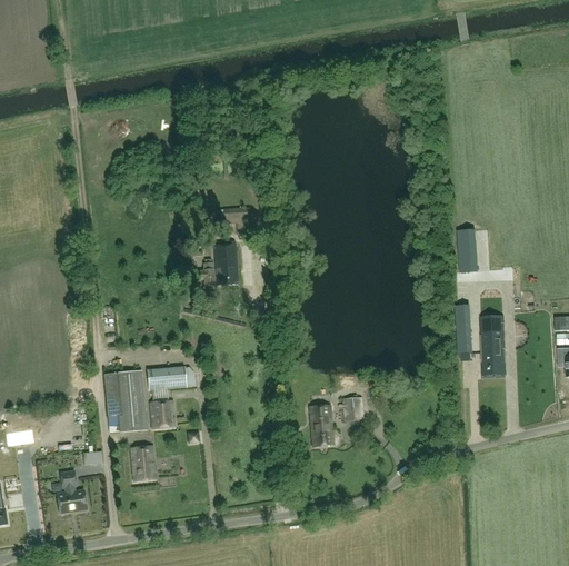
[(245,220),(251,220),(251,205),(223,207),(220,207),(221,220),(225,220),(225,221),(237,220),(238,231),(245,230),(245,220)]
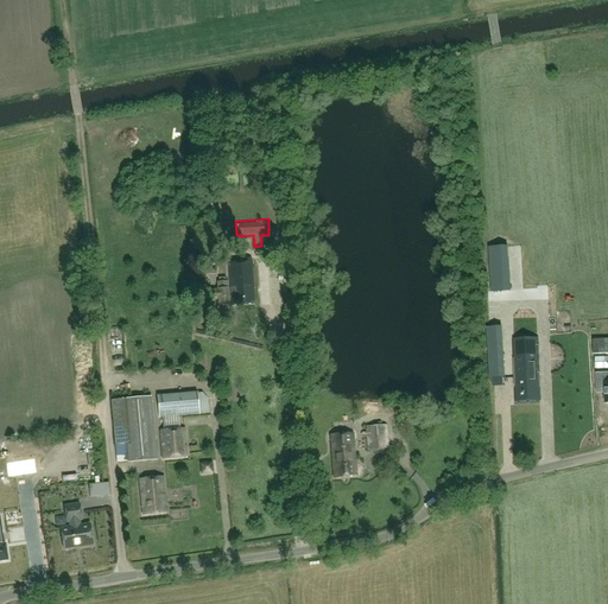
[(507,243),(488,245),(491,287),(510,287),(507,243)]
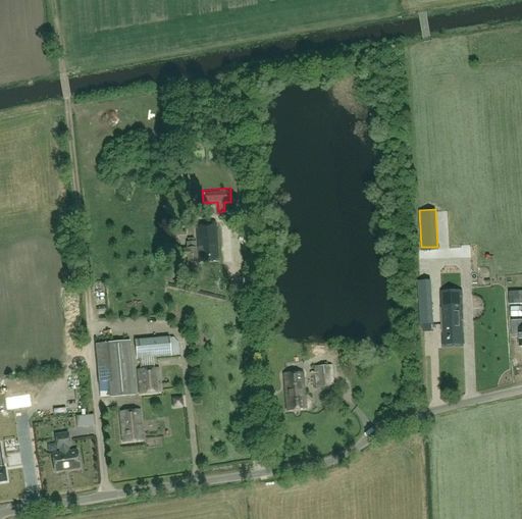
[(210,220),(197,221),(199,260),(218,259),(216,219),(210,219),(210,220)]
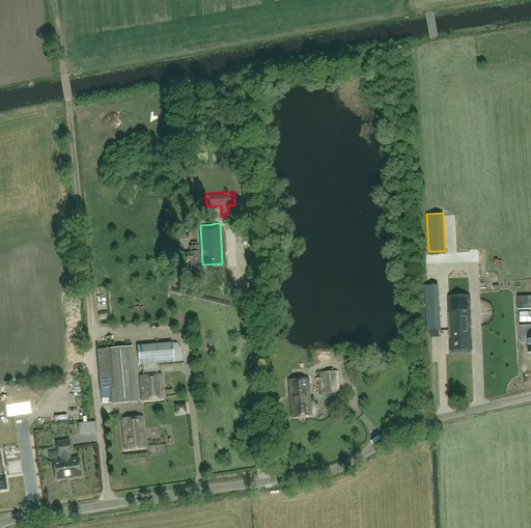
[(200,265),(199,244),(190,244),(190,251),(185,252),(186,259),(191,259),(191,266),(200,265)]
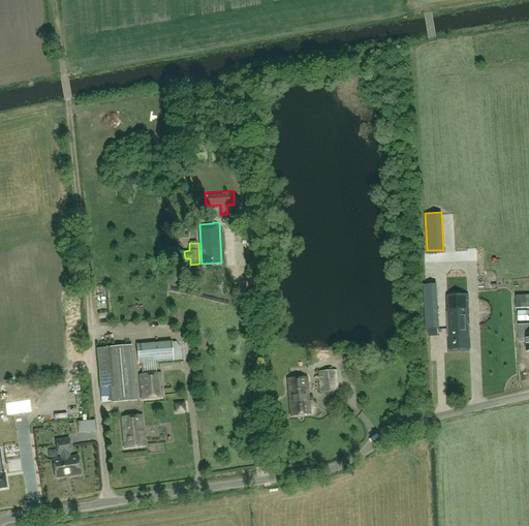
[(426,327),(437,326),(435,282),(424,283),(426,327)]
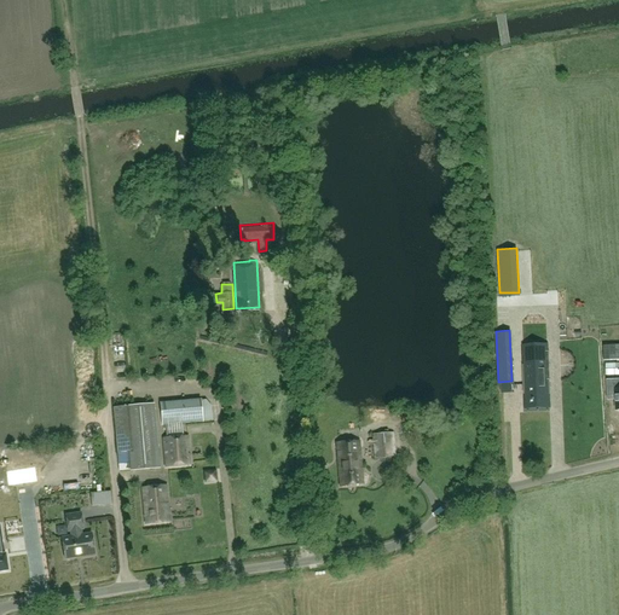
[(525,404),(549,404),(547,346),(522,347),(525,404)]
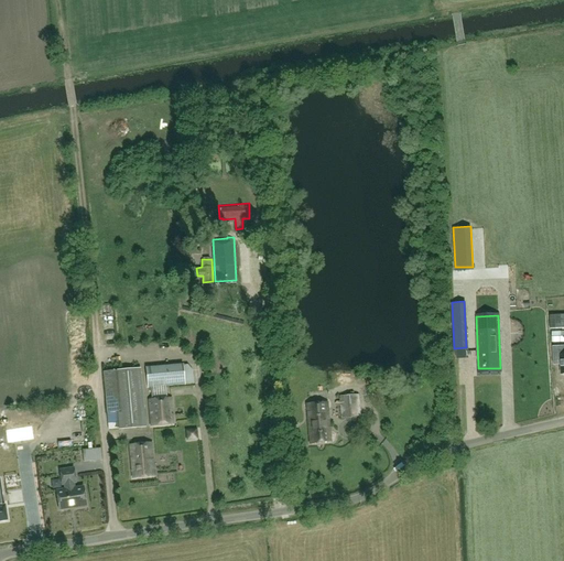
[(559,344),(563,343),(563,327),(552,330),(553,344),(559,344)]
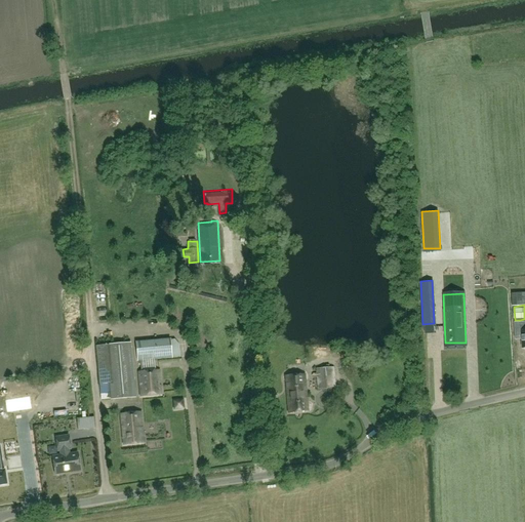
[(137,359),(171,355),(169,337),(135,340),(137,359)]
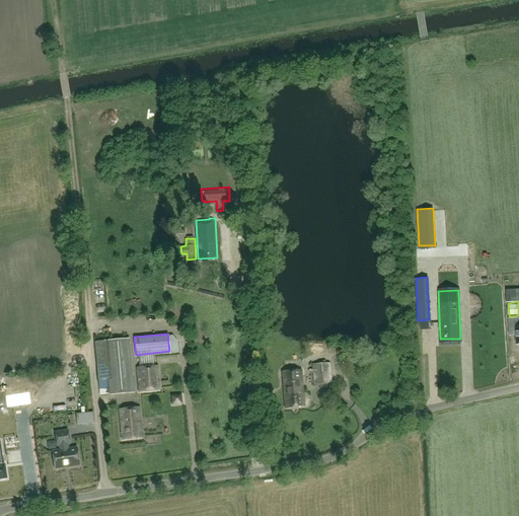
[(134,389),(129,337),(104,339),(95,340),(98,378),(107,377),(109,392),(134,389)]
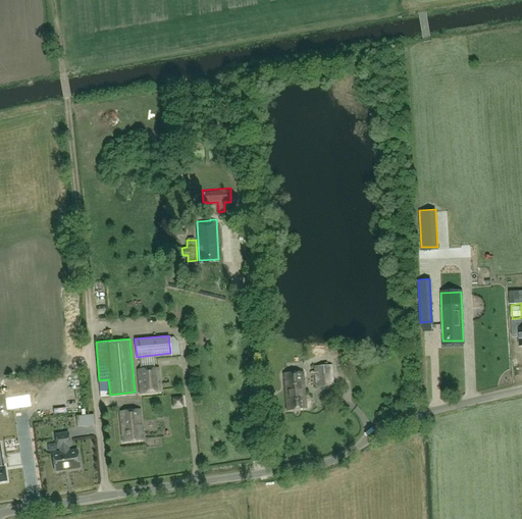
[(315,384),(332,383),(331,363),(314,364),(315,384)]
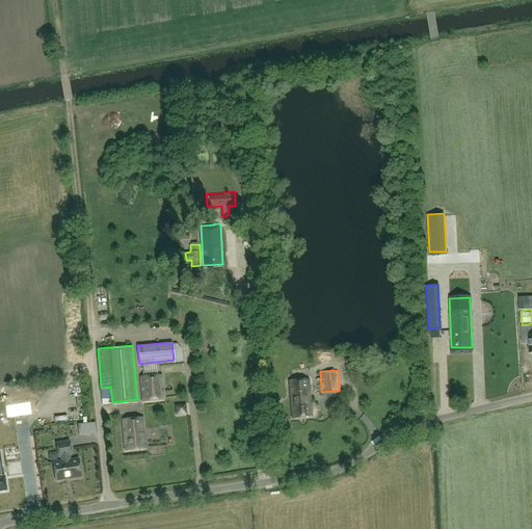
[(162,384),(161,372),(140,374),(143,399),(163,397),(163,389),(161,389),(160,384),(162,384)]
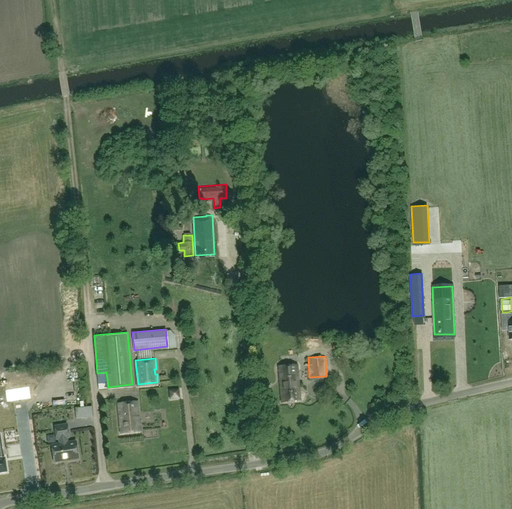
[(281,400),(300,399),(297,363),(278,364),(281,400)]
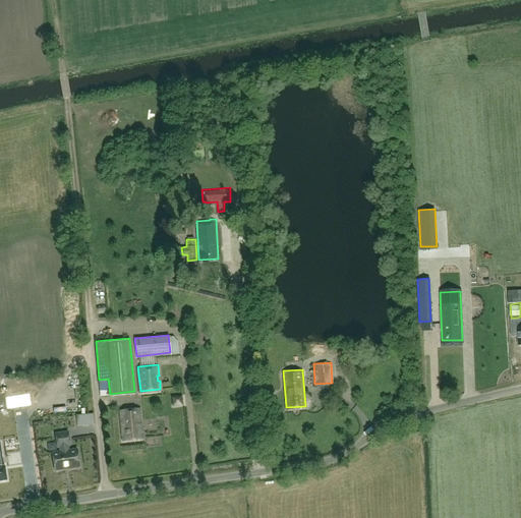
[(275,403),(275,395),(267,395),(267,404),(275,403)]
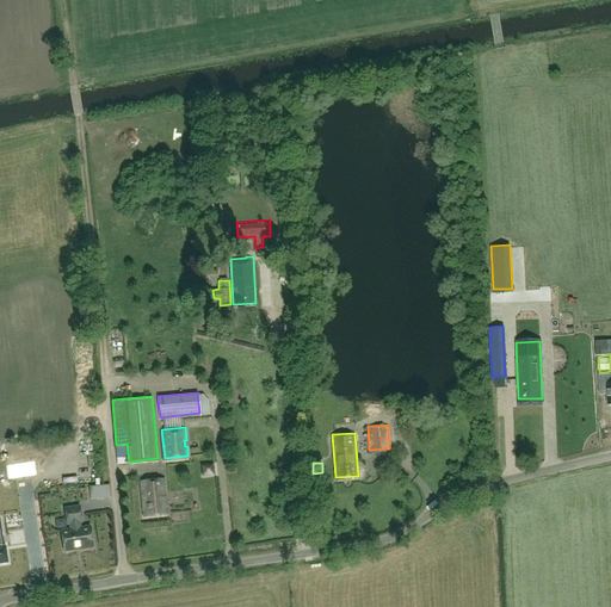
[(164,476),(140,478),(143,515),(167,513),(164,476)]
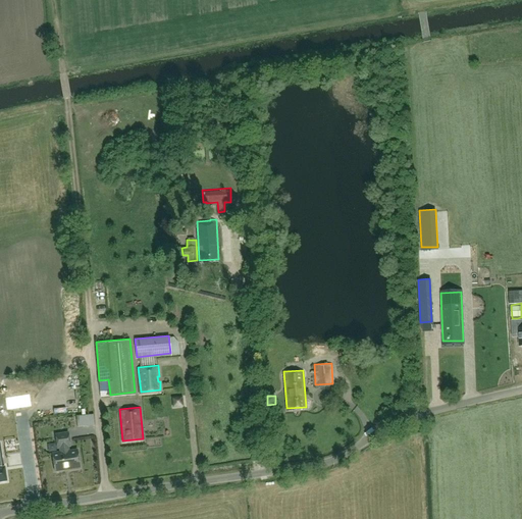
[(68,449),(68,444),(69,444),(68,430),(55,432),(56,446),(59,445),(60,450),(52,451),(54,469),(68,467),(68,468),(80,466),(76,448),(68,449)]
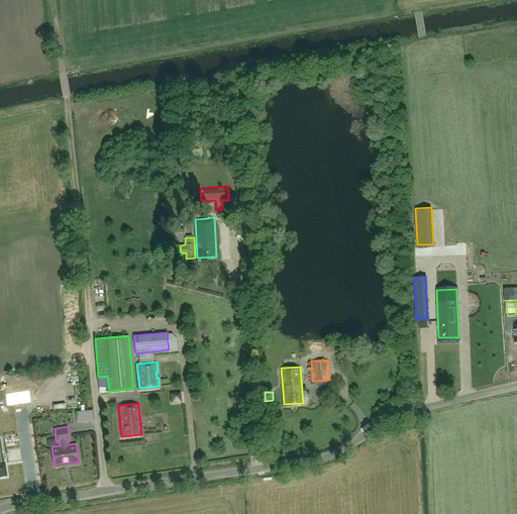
[(4,440),(7,472),(26,470),(22,438),(4,440)]
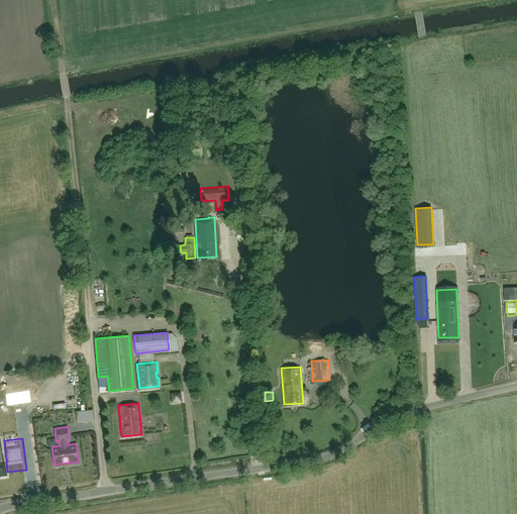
All buildings are outlined.
